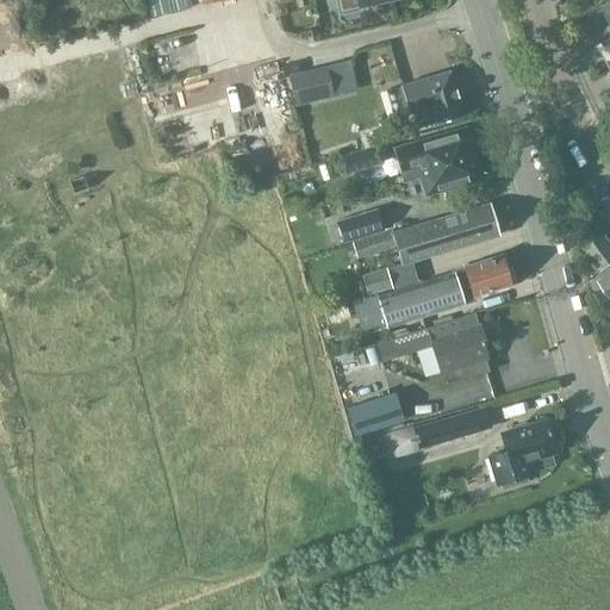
[(300,0),(277,0),(282,17),(304,10),(300,0)]
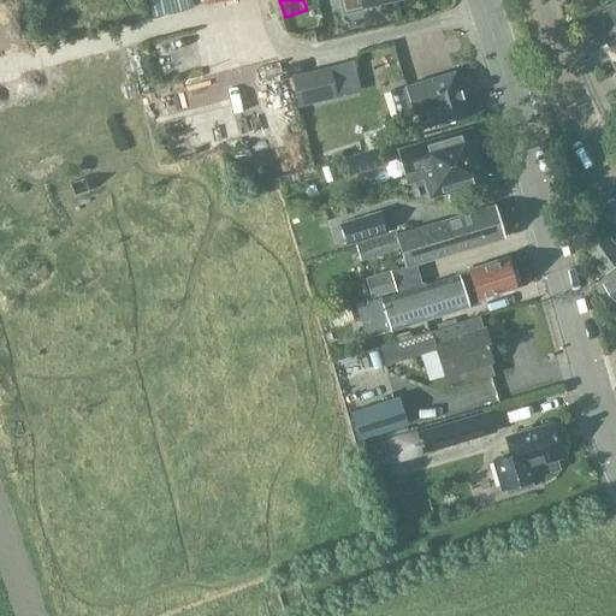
[(615,66),(615,40),(605,47),(615,66)]
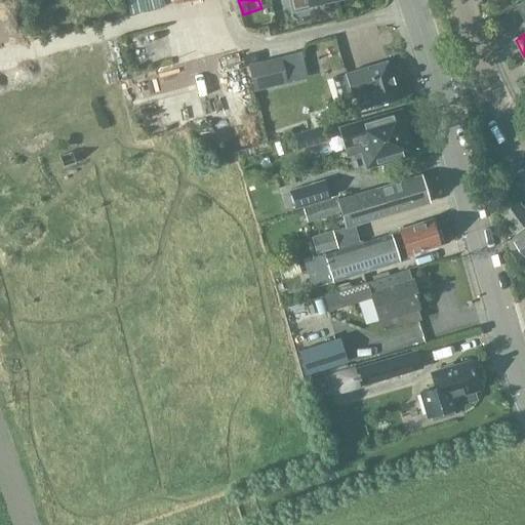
[(250,92),(286,83),(279,56),(243,67),(250,92)]
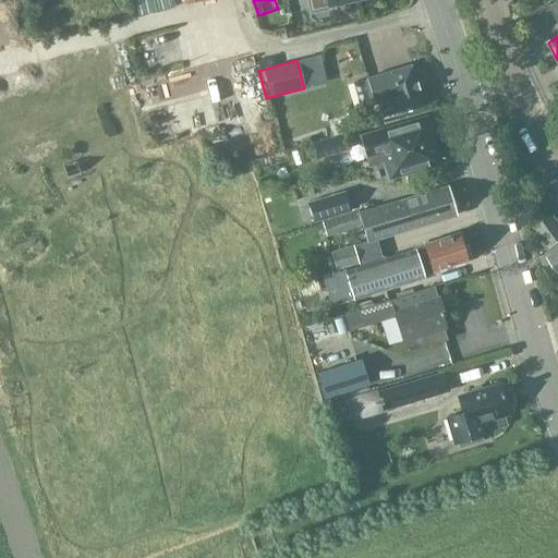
[(368,79),(352,83),(359,108),(375,104),(395,97),(399,112),(423,106),(411,65),(368,77),(368,79)]
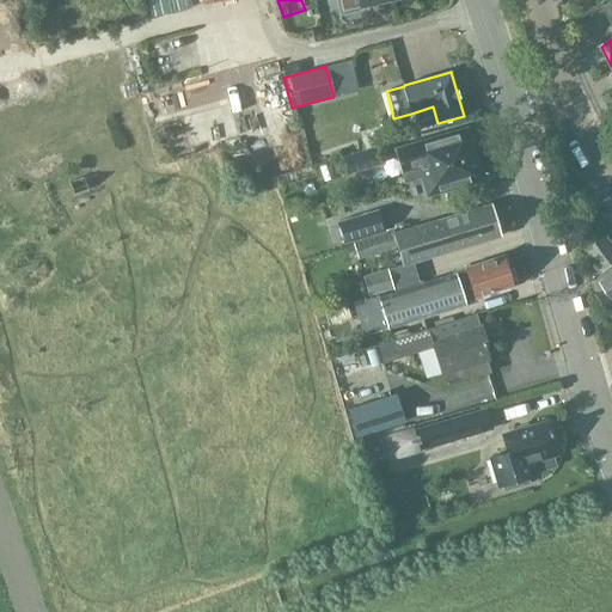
[(410,145),(395,150),(402,175),(475,153),(467,128),(410,145)]
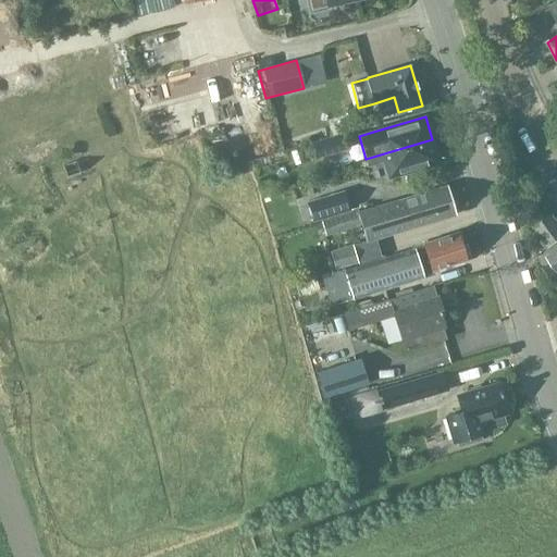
[(316,157),(325,155),(347,148),(343,135),(311,145),(316,157)]
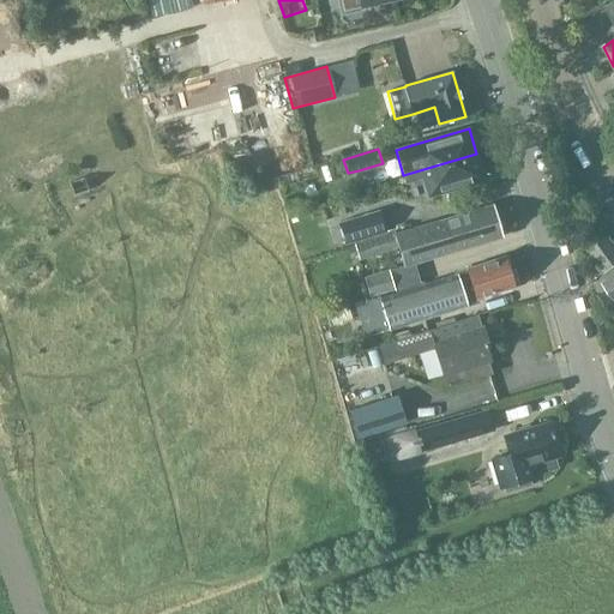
[(476,154),(403,175),(405,182),(422,178),(423,182),(427,197),(485,180),(476,154)]
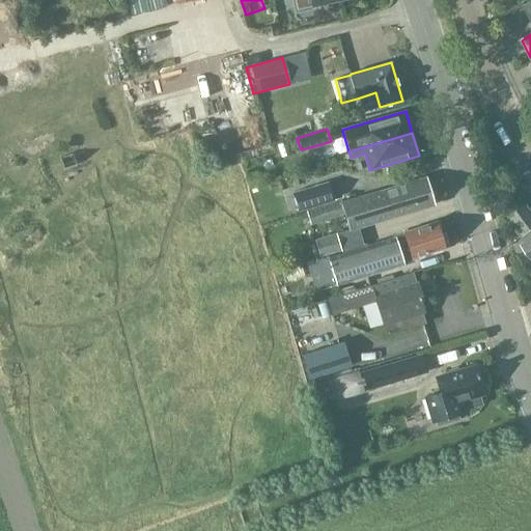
[(342,201),(307,212),(311,223),(344,213),(350,228),(350,229),(336,233),(315,240),(320,256),(341,250),(341,252),(364,245),(358,227),(434,204),(425,177),(342,202),(342,201)]
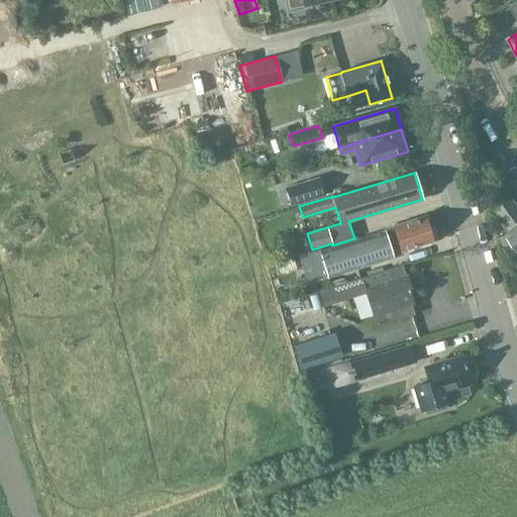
[(319,177),(285,187),(291,205),(324,195),(319,177)]
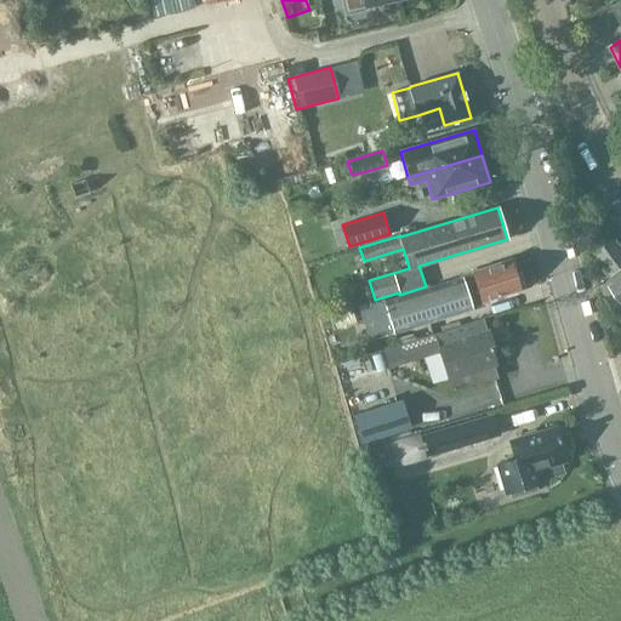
[(604,265),(620,251),(620,246),(616,239),(597,254),(604,265)]
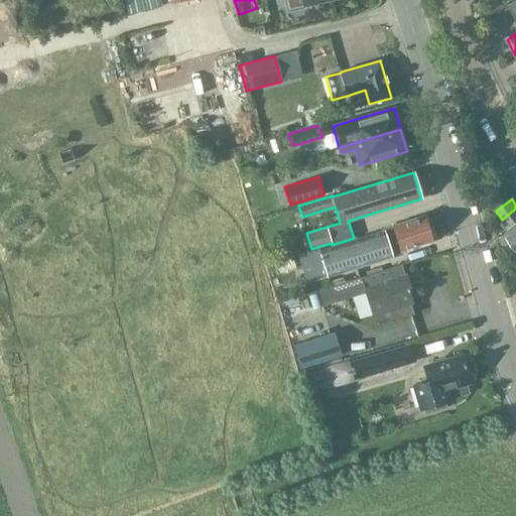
[(515,209),(502,220),(508,229),(515,223),(515,209)]
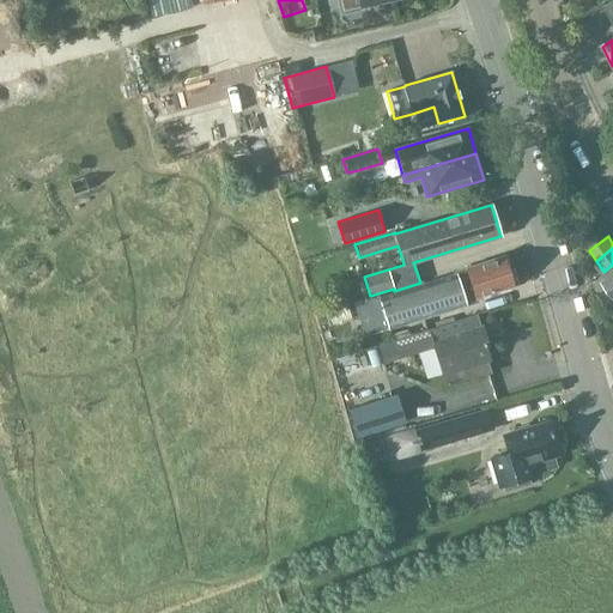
[(378,296),(353,303),(364,337),(388,328),(389,329),(473,303),(471,298),(513,286),(511,283),(515,281),(510,268),(507,269),(502,258),(455,273),(456,274),(378,298),(378,296)]
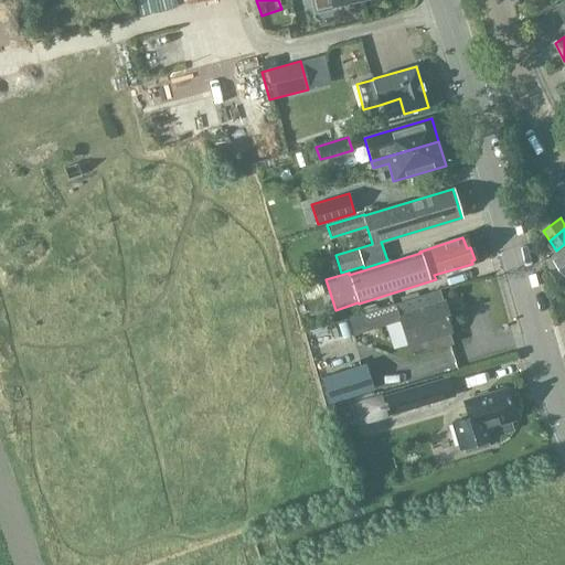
[(564,252),(555,260),(564,273),(564,252)]
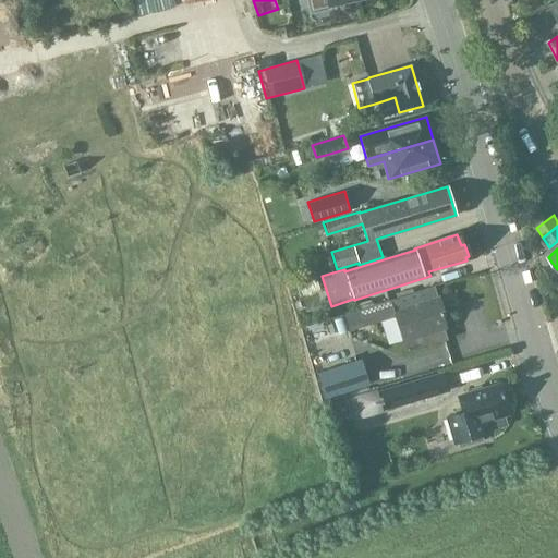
[(398,299),(390,302),(403,341),(405,351),(447,339),(444,328),(446,328),(441,314),(444,314),(438,296),(437,296),(434,288),(415,293),(398,299)]
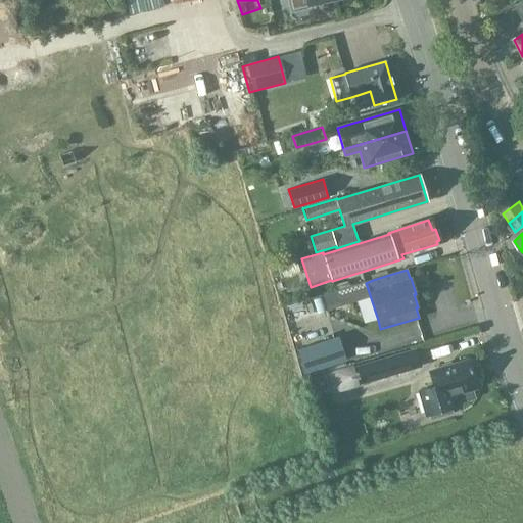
[(340,290),(323,296),(327,311),(344,305),(340,290)]
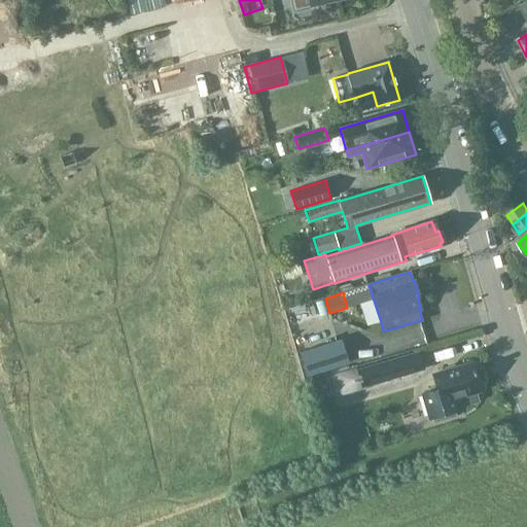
[(341,339),(300,352),(307,376),(348,363),(341,339)]
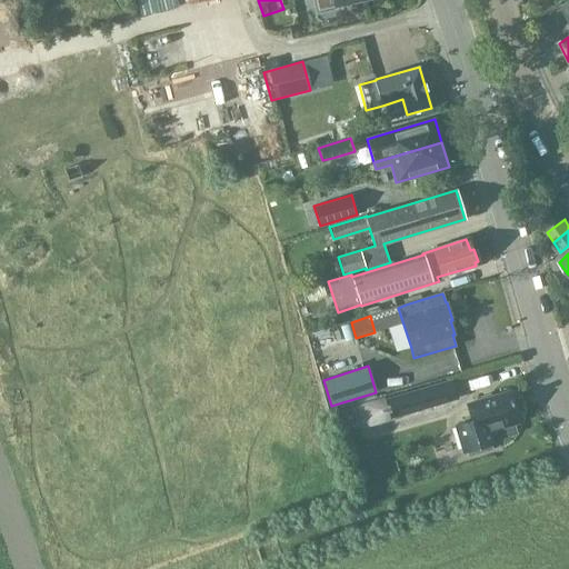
[(382,401),(357,409),(362,426),(387,418),(425,407),(457,398),(451,381),(420,390),(382,401)]
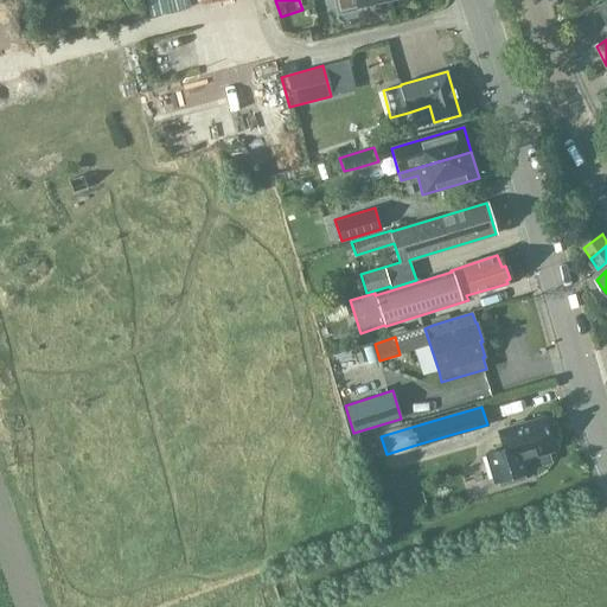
[(503,447),(484,453),(492,484),(498,481),(499,487),(525,480),(524,475),(528,474),(528,471),(551,465),(548,452),(553,451),(551,448),(556,447),(553,435),(548,436),(543,419),(499,430),(503,447)]
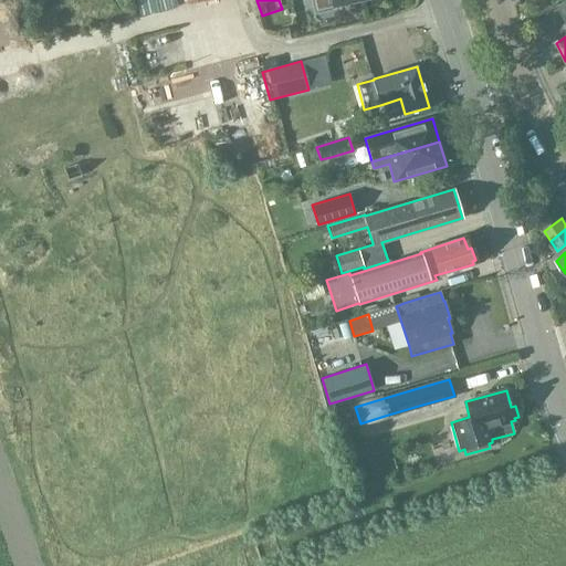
[(350,405),(336,409),(342,427),(355,422),(350,405)]
